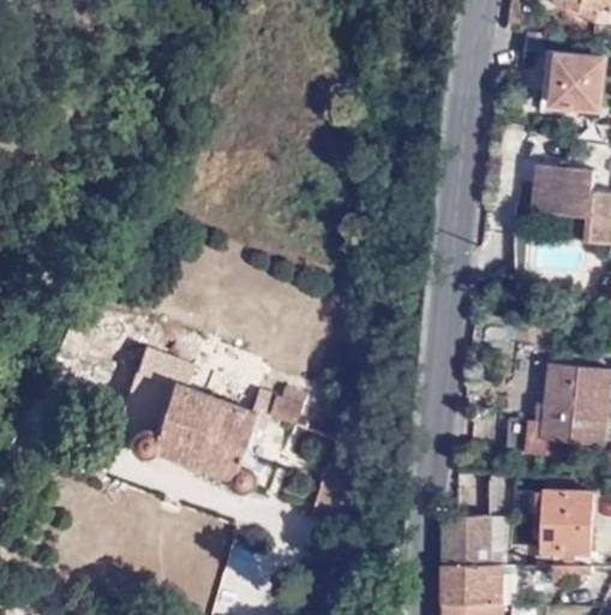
[(610,22),(610,18),(610,0),(551,0),(552,1),(610,22)]
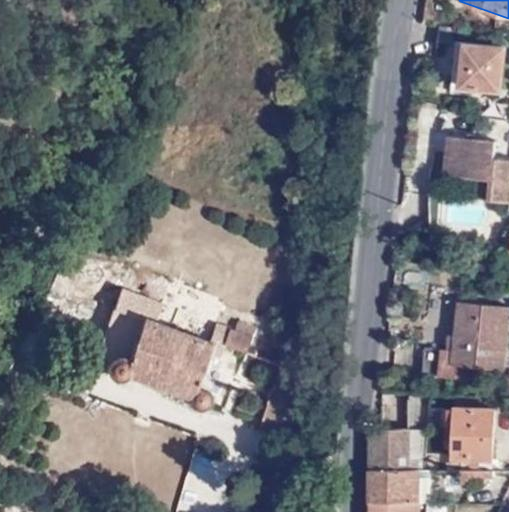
[(499,100),(506,49),(455,41),(448,93),(499,100)]
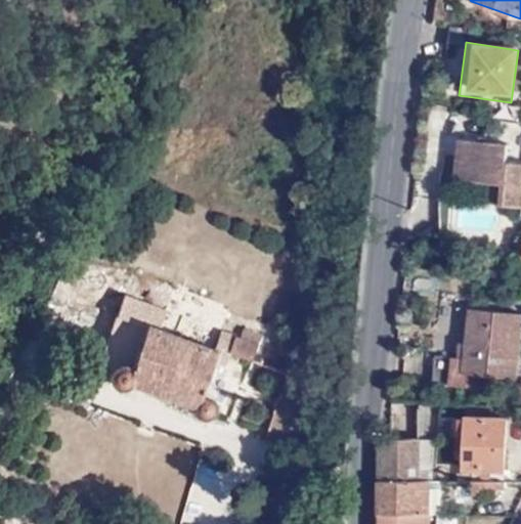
[(520,209),(520,195),(520,165),(503,164),(505,145),(457,140),(453,160),(461,160),(458,181),(484,184),(500,186),(496,207),(520,209)]
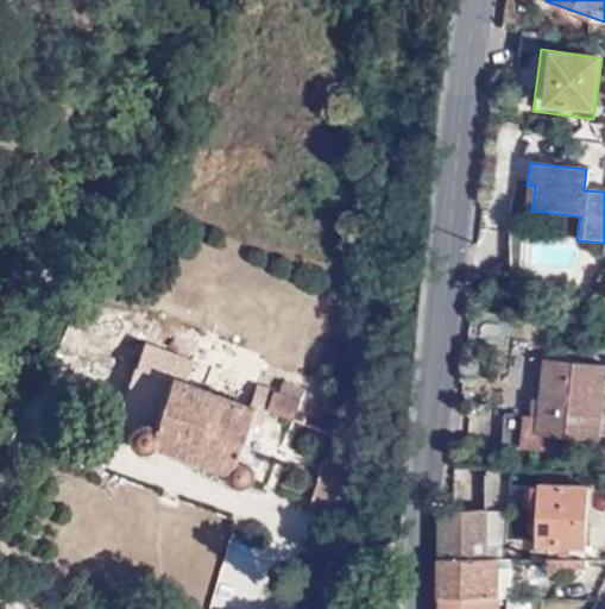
[(535,186),(527,186),(524,209),(531,211),(535,186)]
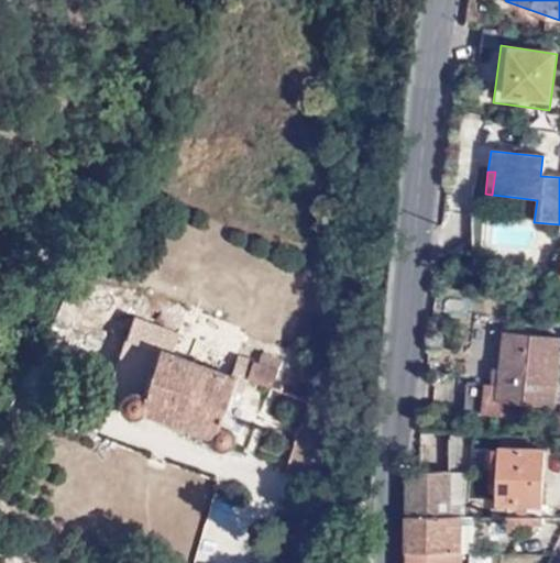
[(518,220),(534,222),(537,200),(520,198),(518,220)]
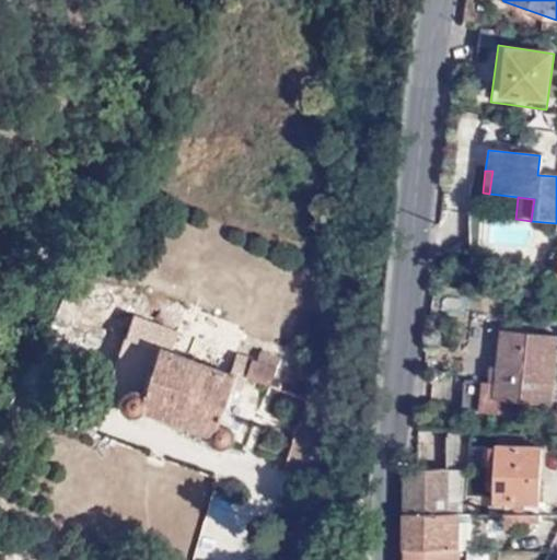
[(127,324),(57,298),(49,313),(123,338),(127,324)]
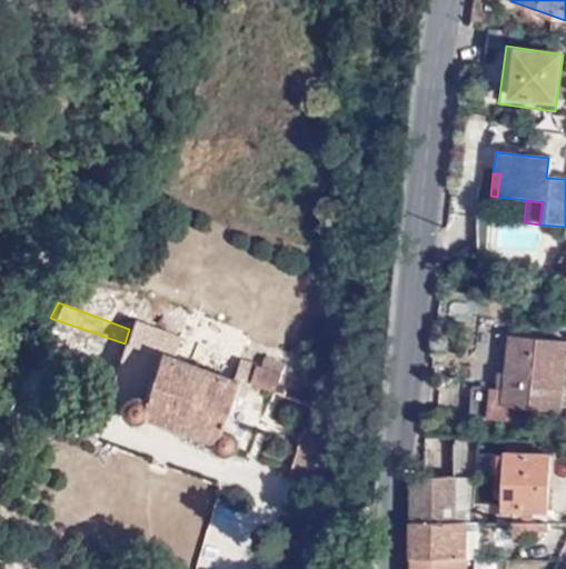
[(132,320),(129,329),(125,343),(106,400),(107,412),(109,417),(118,420),(123,419),(131,410),(211,435),(210,441),(218,448),(225,448),(232,442),(255,379),(272,386),(279,362),(264,356),(259,363),(234,353),(227,373),(187,361),(189,352),(162,343),(167,329),(132,320)]
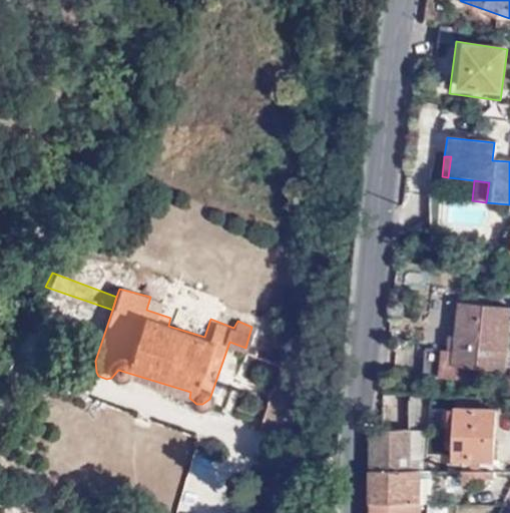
[(479,368),(508,370),(509,352),(509,306),(462,301),(457,332),(450,331),(447,347),(427,344),(425,372),(477,378),(479,368)]
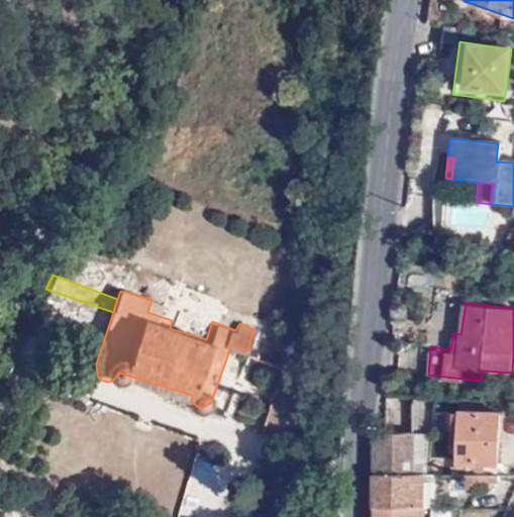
[(409,405),(409,397),(394,395),(393,404),(409,405)]
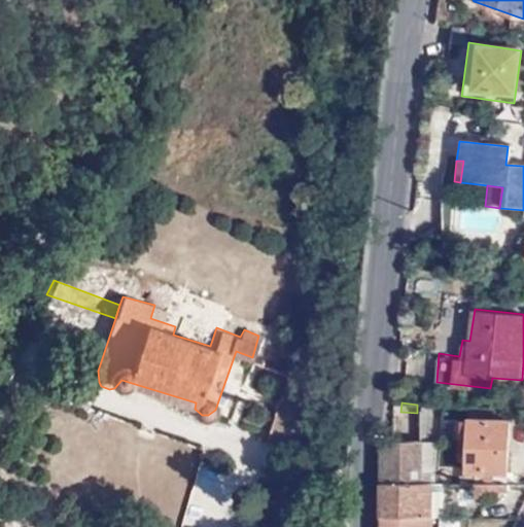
[(418,408),(418,435),(433,436),(434,408),(418,408)]
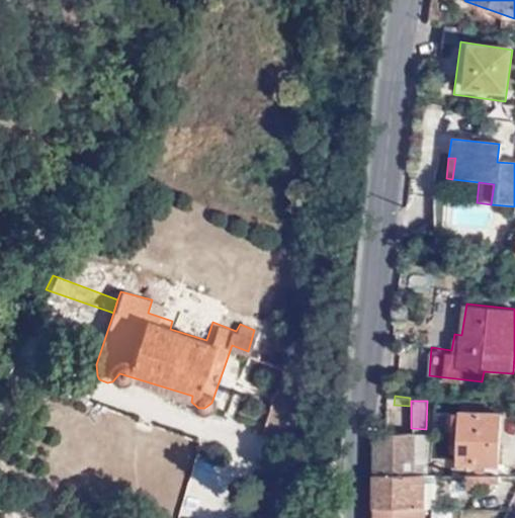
[(495,466),(498,414),(457,411),(454,464),(495,466)]
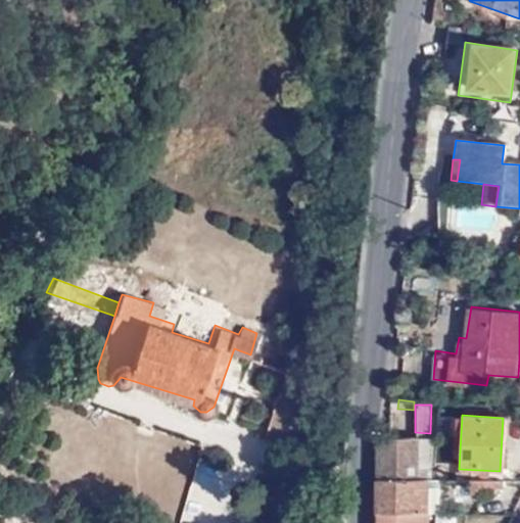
[(377,476),(423,478),(423,466),(415,465),(416,437),(388,435),(378,435),(377,476)]
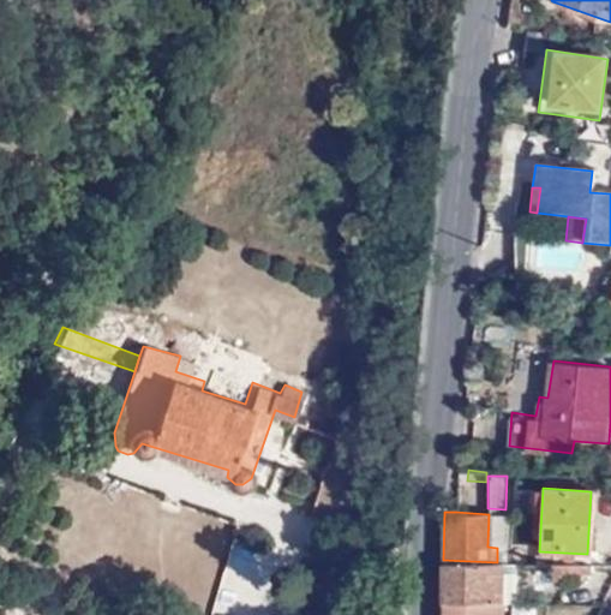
[(497,562),(499,562),(504,562),(507,515),(489,514),(487,547),(497,548),(497,562)]
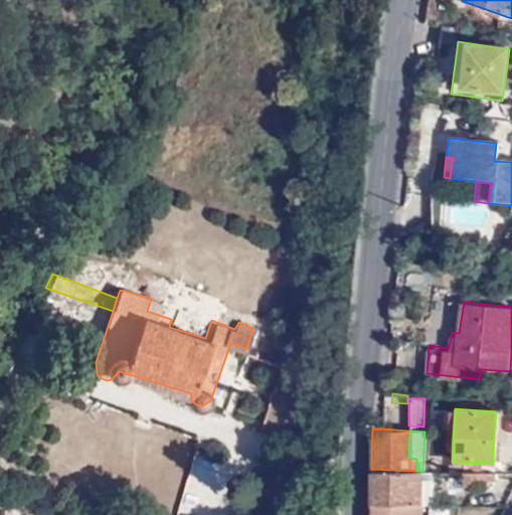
[(370,500),(416,503),(418,471),(416,471),(371,469),(370,500)]
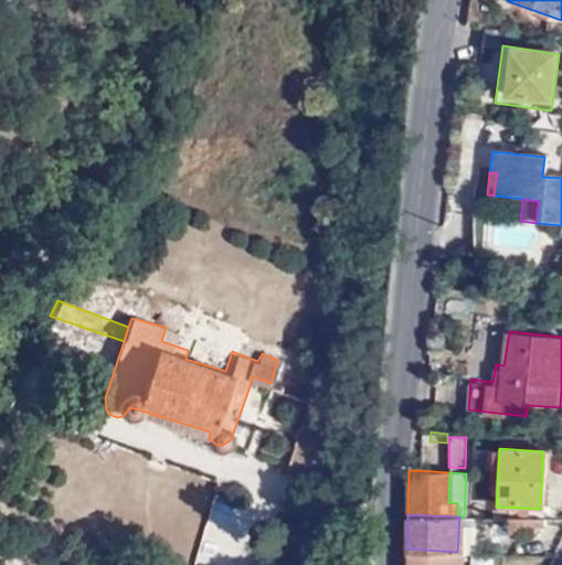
[(541,531),(542,522),(506,520),(506,533),(534,534),(534,530),(541,531)]
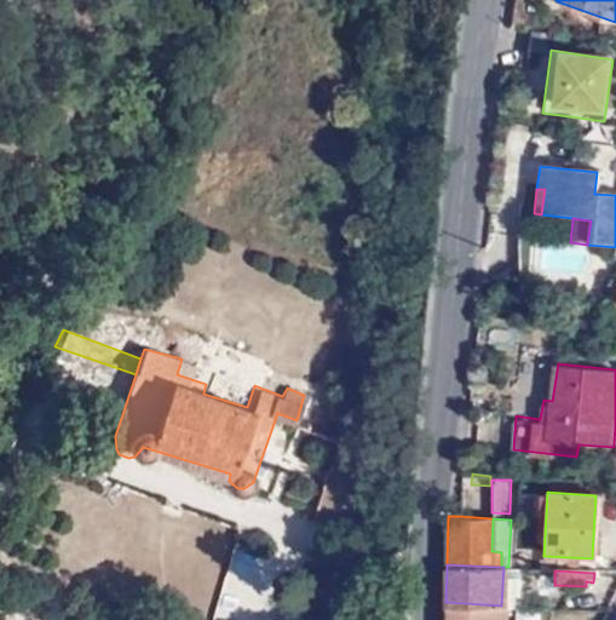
[(501,619),(501,606),(445,602),(444,619),(491,619),(493,619),(501,619)]
